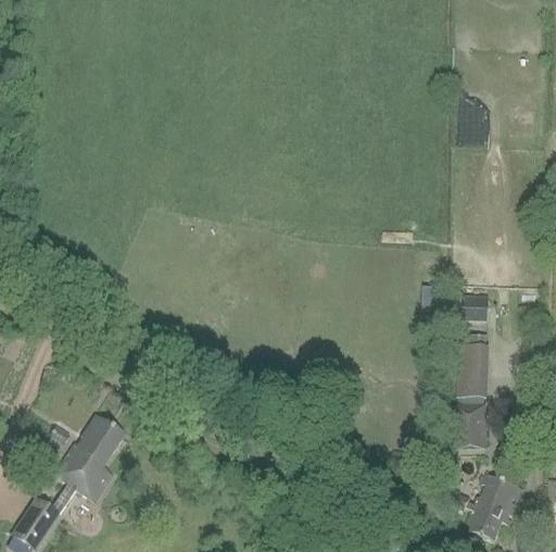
[(463,295),(463,320),(485,321),(487,304),(475,304),(475,296),(463,295)]
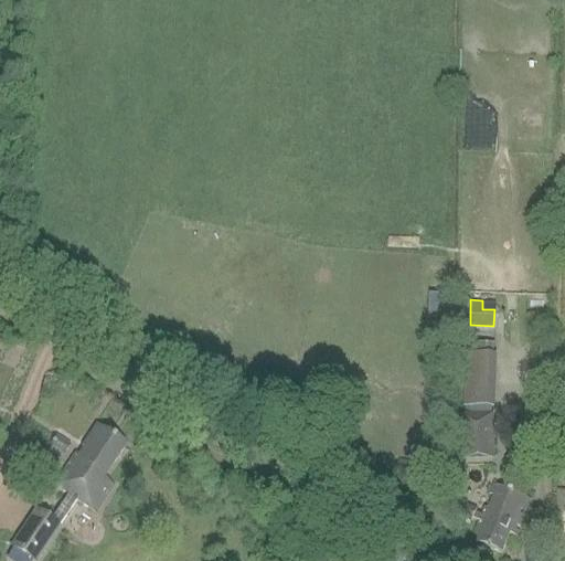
[(469,340),(468,350),(494,351),(494,340),(469,340)]
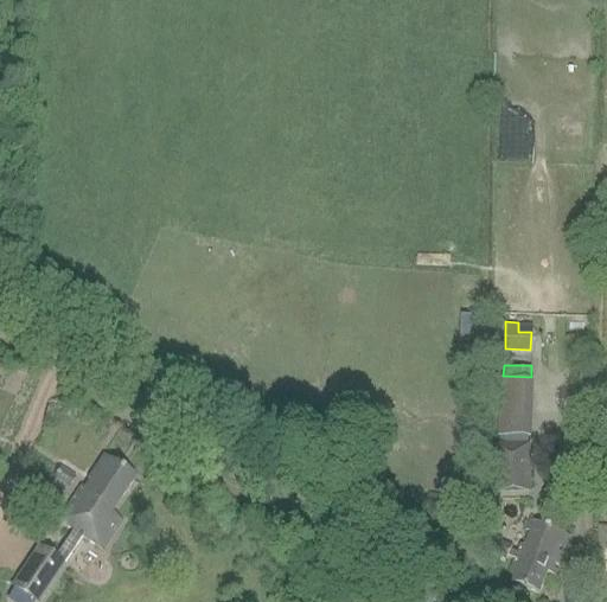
[(497,491),(531,491),(531,440),(497,441),(497,491)]
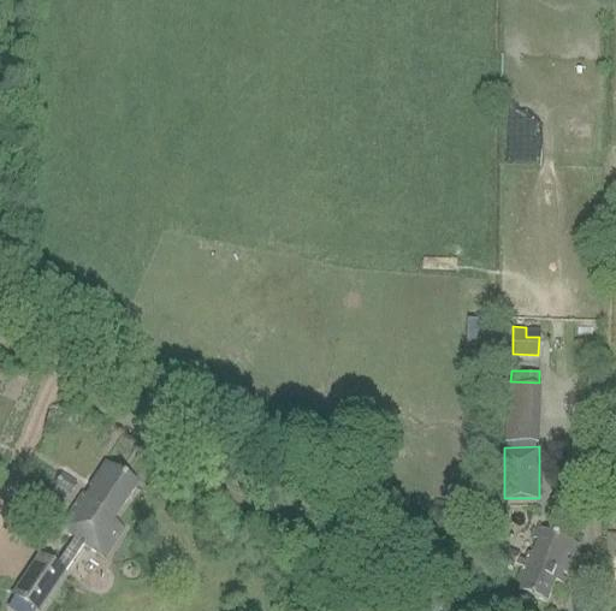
[(113,517),(137,481),(105,460),(84,490),(82,490),(59,525),(75,535),(57,563),(39,551),(12,592),(39,609),(65,569),(64,568),(83,540),(105,555),(124,525),(113,517)]
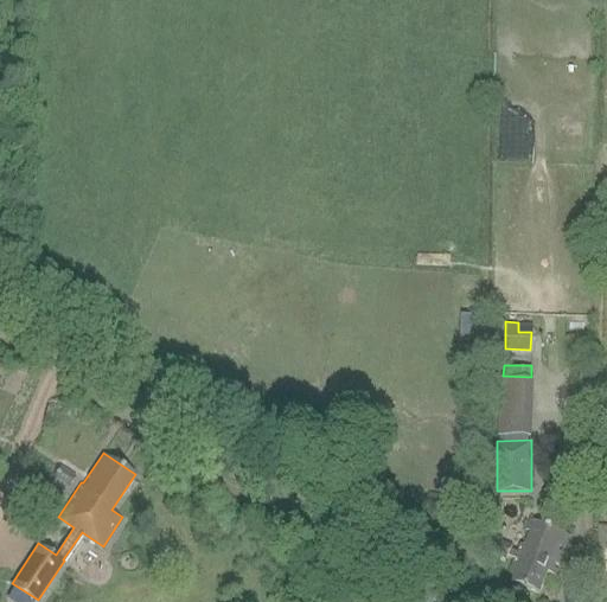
[(53,474),(69,485),(76,473),(61,463),(53,474)]
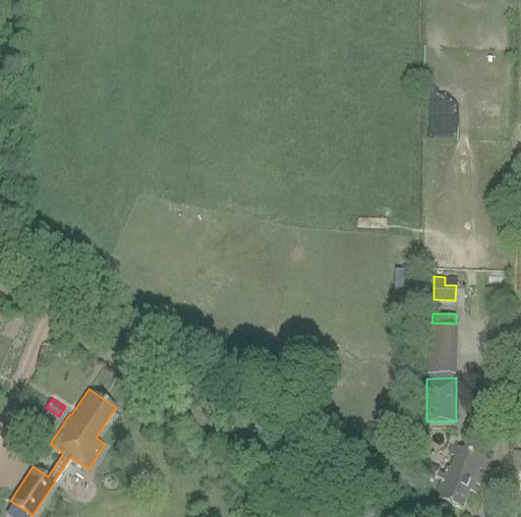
[(455,444),(444,471),(438,469),(439,467),(426,462),(422,472),(435,477),(436,474),(442,477),(433,496),(461,507),(473,476),(481,479),(490,458),(455,444)]
